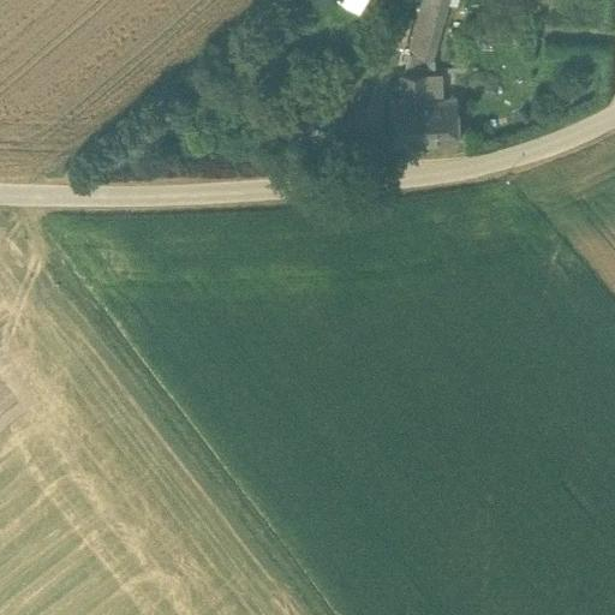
[(425,71),(434,72),(453,0),(422,0),(402,70),(425,71)]
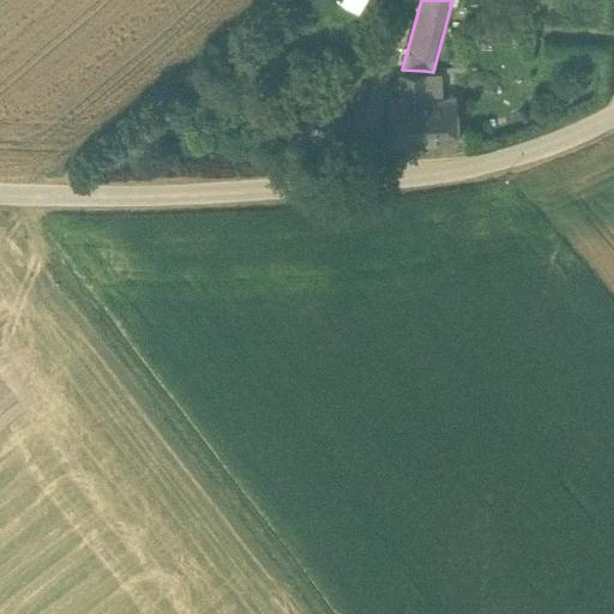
[(384,44),(402,50),(413,20),(393,14),(384,44)]
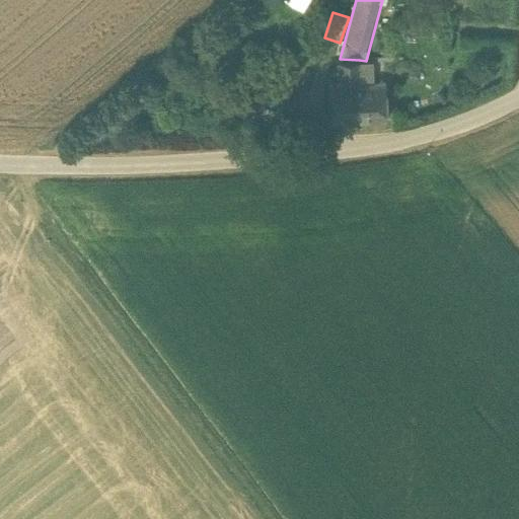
[(359,60),(340,59),(340,84),(359,84),(359,60)]
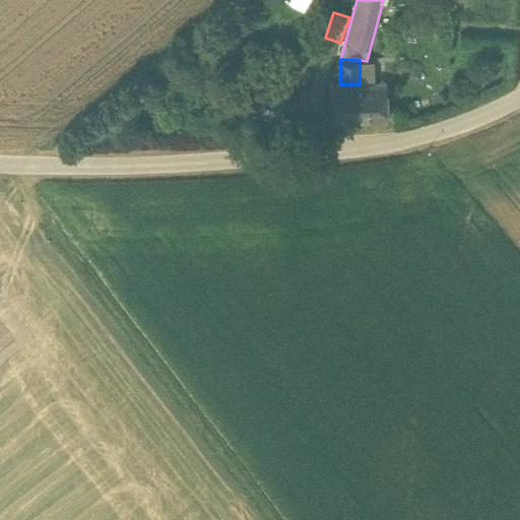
[(367,61),(360,60),(360,84),(374,84),(374,61),(367,61)]
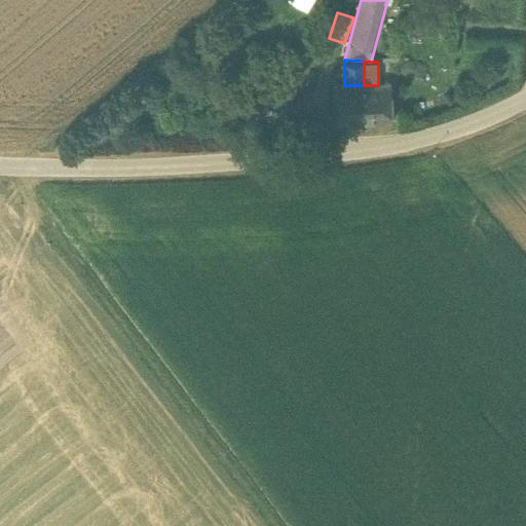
[(344,85),(335,85),(335,119),(389,119),(389,85),(378,85),(364,85),(344,85)]
